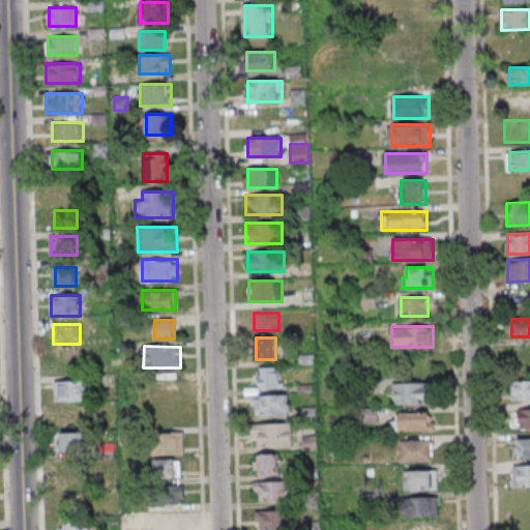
[(57,348),(57,363),(83,363),(83,348),(57,348)]
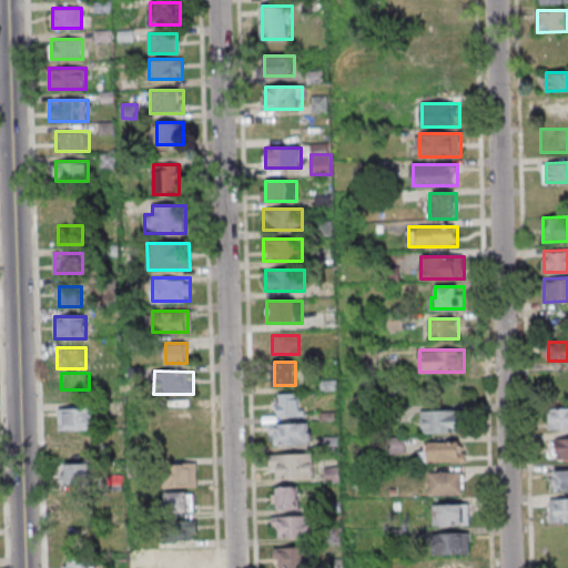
[(276,416),(303,416),(303,393),(276,393),(276,416)]
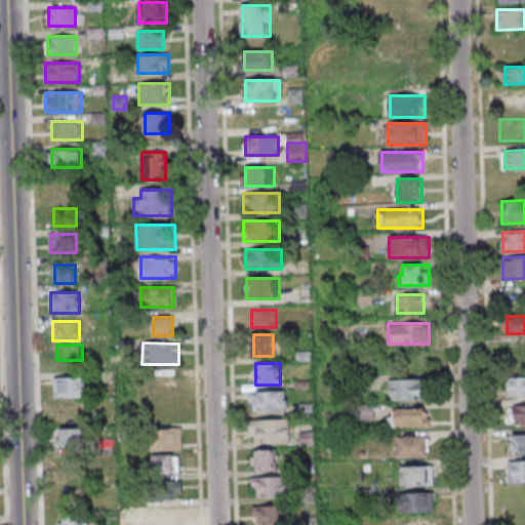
[(524,376),(507,377),(507,395),(524,395),(524,376)]
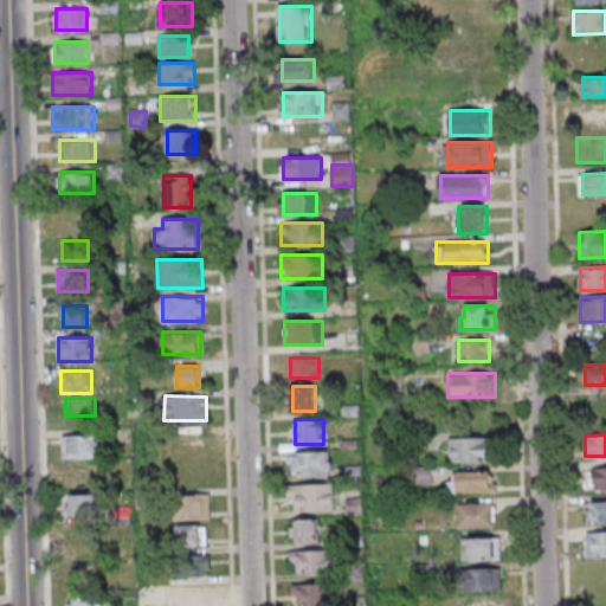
[(63,458),(97,458),(97,436),(63,436),(63,458)]
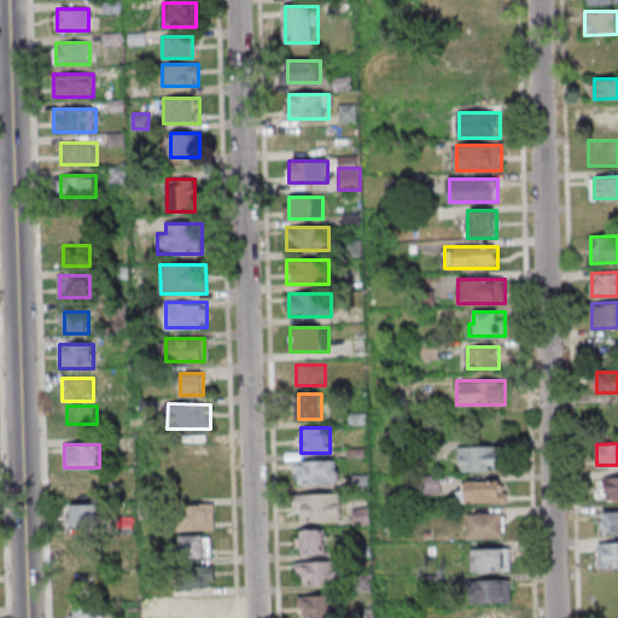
[(458,447),(458,470),(501,470),(501,447),(458,447)]
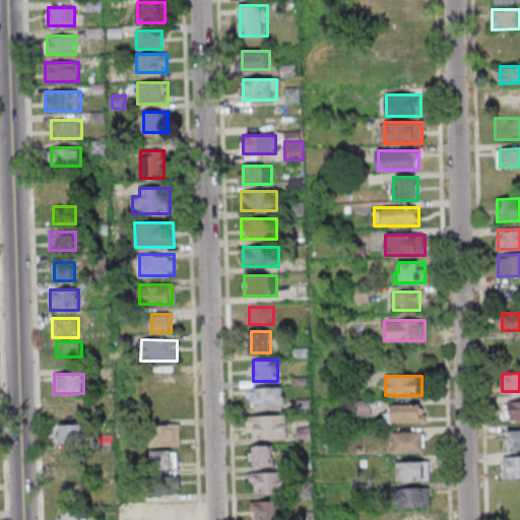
[(248,387),(248,406),(284,406),(284,387),(248,387)]
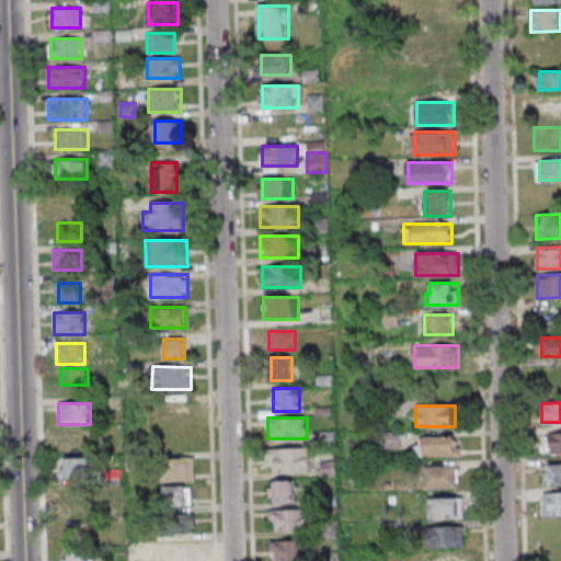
[(90,432),(59,432),(59,453),(90,453),(90,432)]
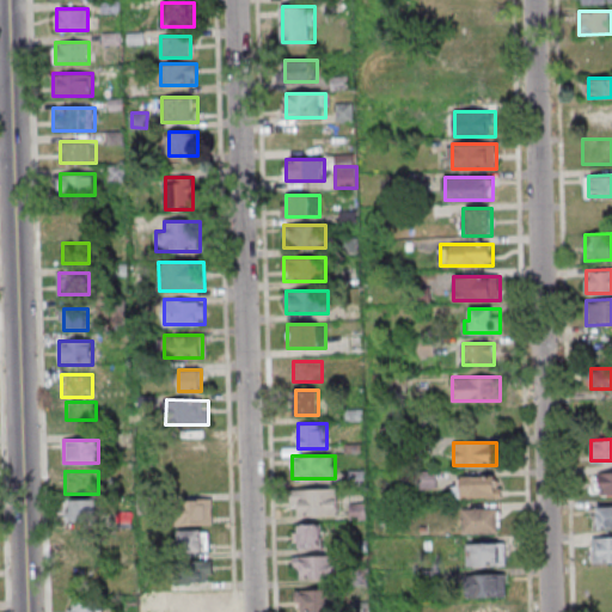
[(418,472),(418,487),(436,487),(436,472),(418,472)]
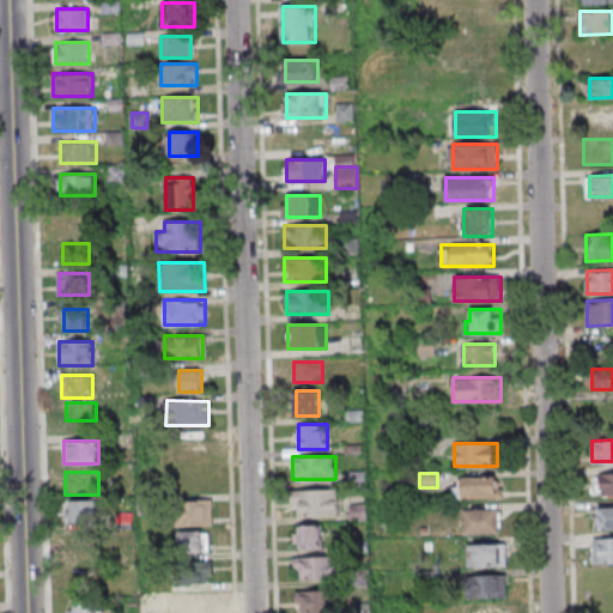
[(612,495),(612,473),(598,473),(598,495),(612,495)]
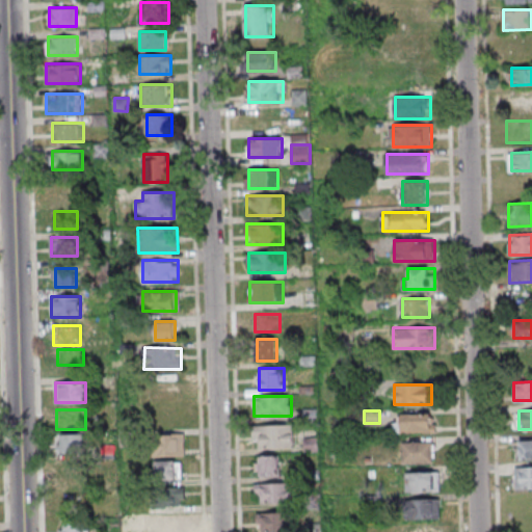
[(396,432),(434,432),(434,414),(396,414),(396,432)]
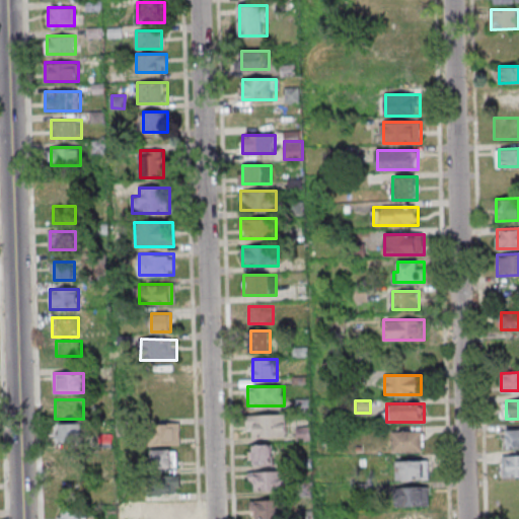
[(287,415),(250,415),(250,437),(287,437),(287,415)]
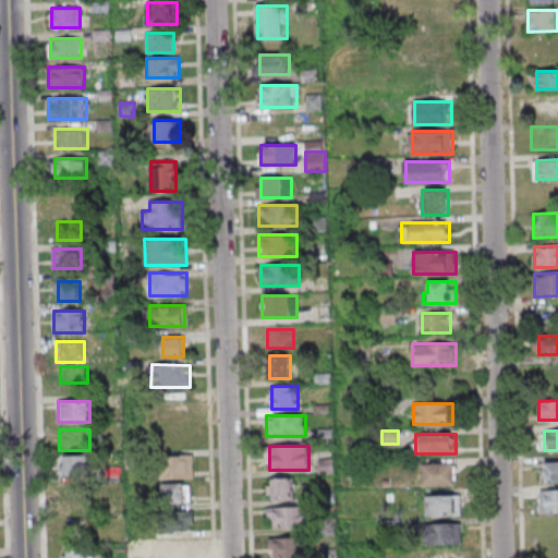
[(63,456),(63,474),(89,474),(89,456),(63,456)]
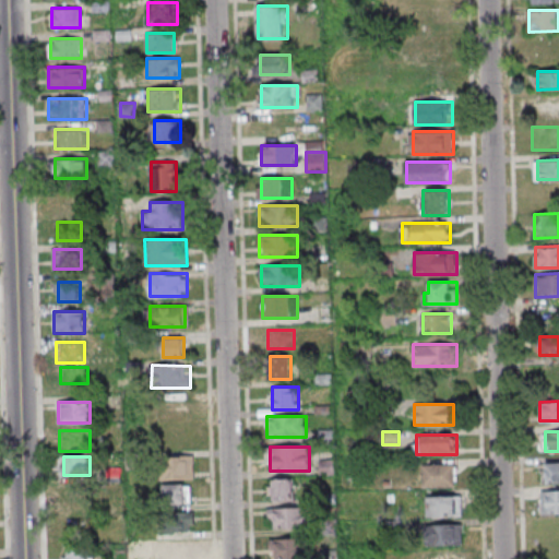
[(193,456),(156,456),(156,479),(193,479),(193,456)]
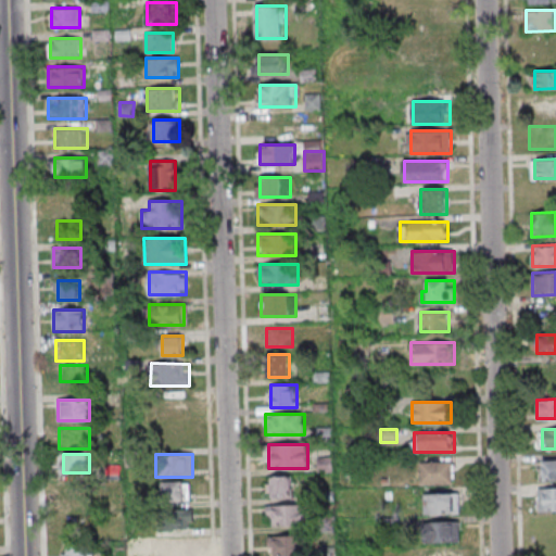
[(555,480),(555,459),(542,459),(542,480),(555,480)]
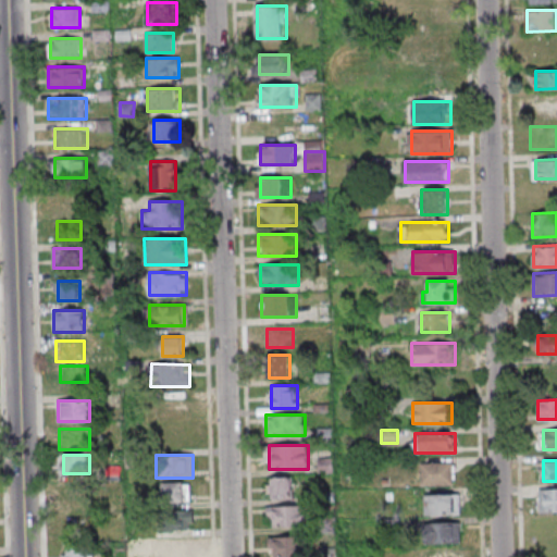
[(454,484),(454,462),(421,462),(421,484),(454,484)]
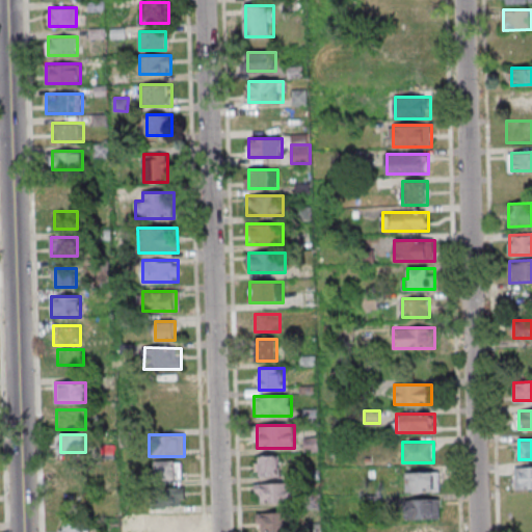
[(258,477),(280,477),(280,455),(258,455),(258,477)]
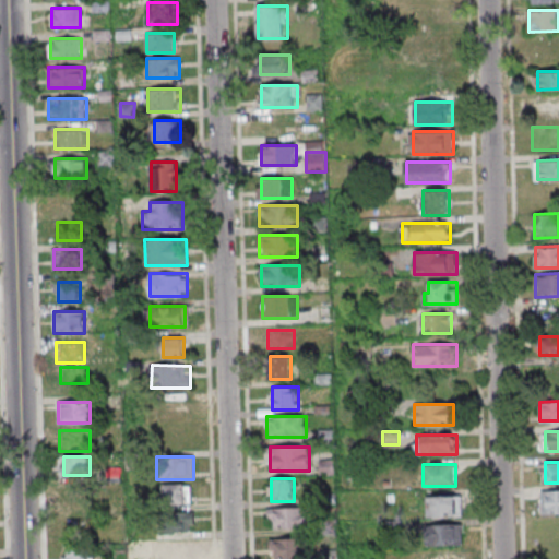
[(191,503),(191,485),(163,485),(163,503),(191,503)]
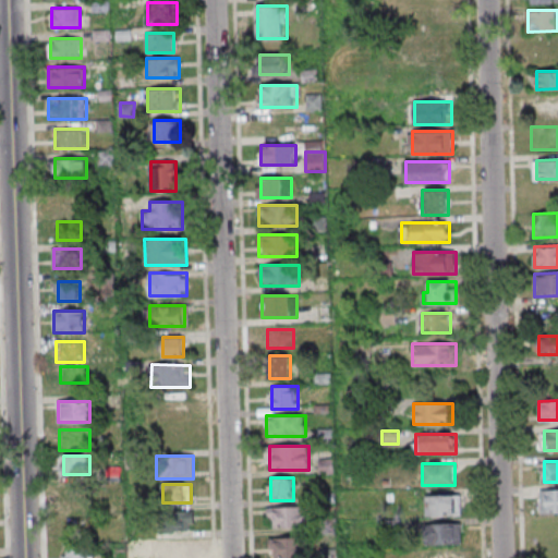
[(67,505),(98,505),(98,485),(67,485),(67,505)]
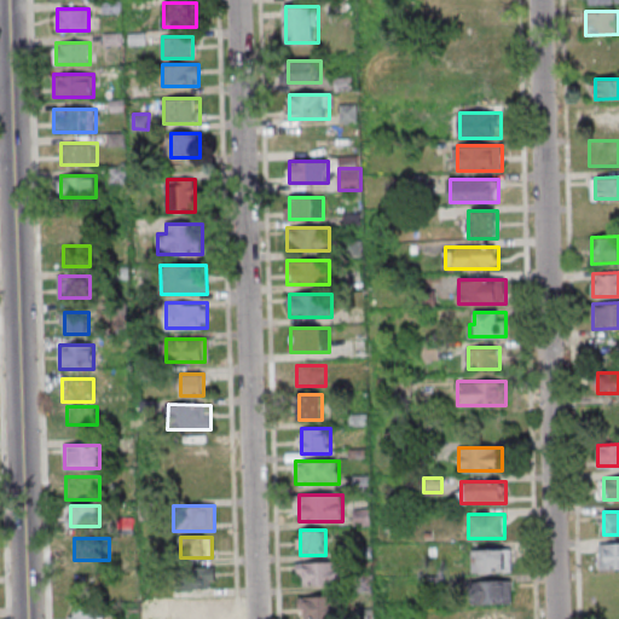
[(600,570),(618,568),(618,543),(600,543),(600,570)]
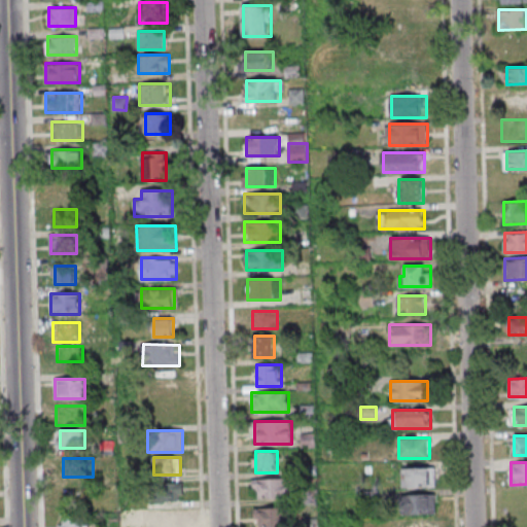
[(435,487),(435,467),(401,467),(401,487),(435,487)]
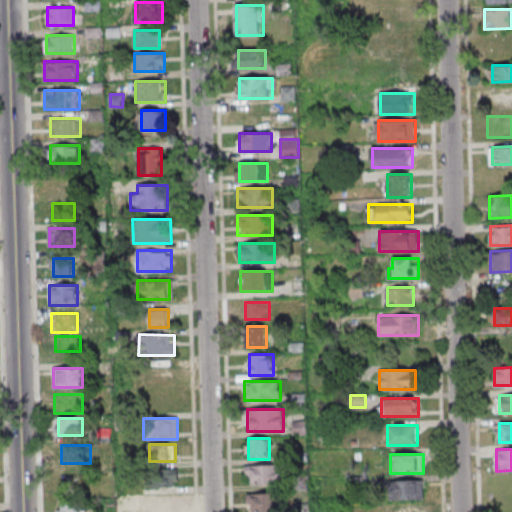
[(276,465),(246,466),(246,483),(276,483),(276,465)]
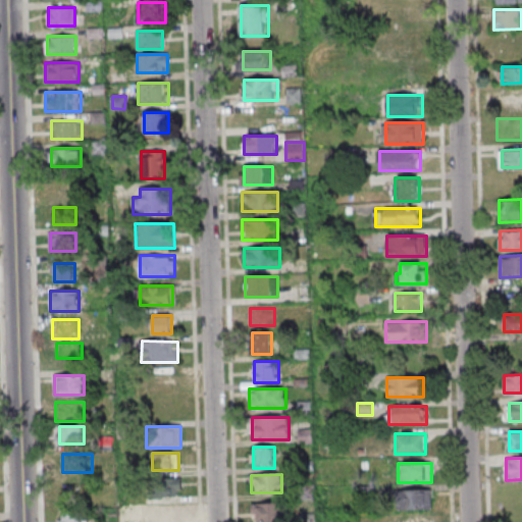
[(181,478),(149,478),(149,496),(181,496),(181,478)]
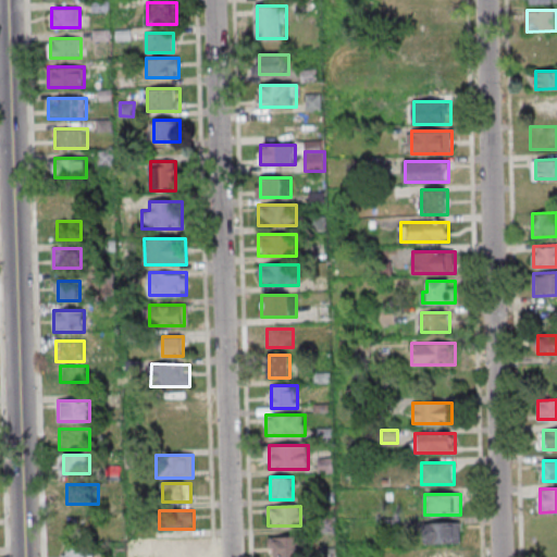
[(93,514),(61,514),(61,532),(93,532),(93,514)]
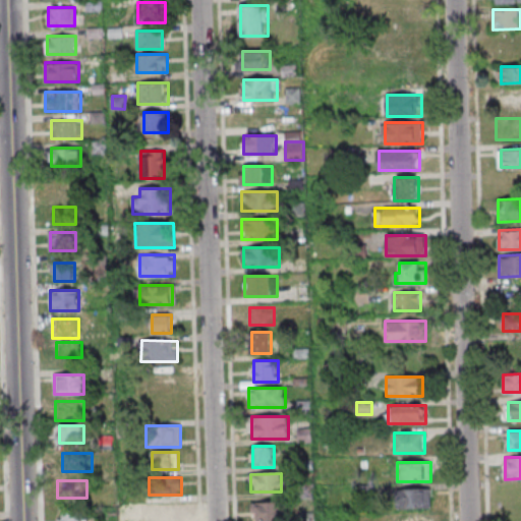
[(430,488),(398,488),(398,508),(430,508),(430,488)]
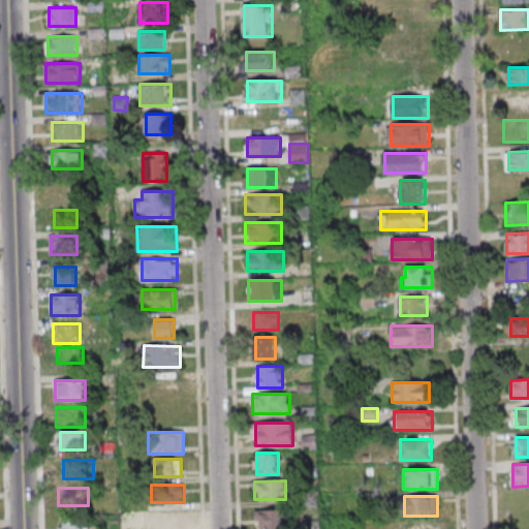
[(255,528),(290,528),(290,509),(255,509),(255,528)]
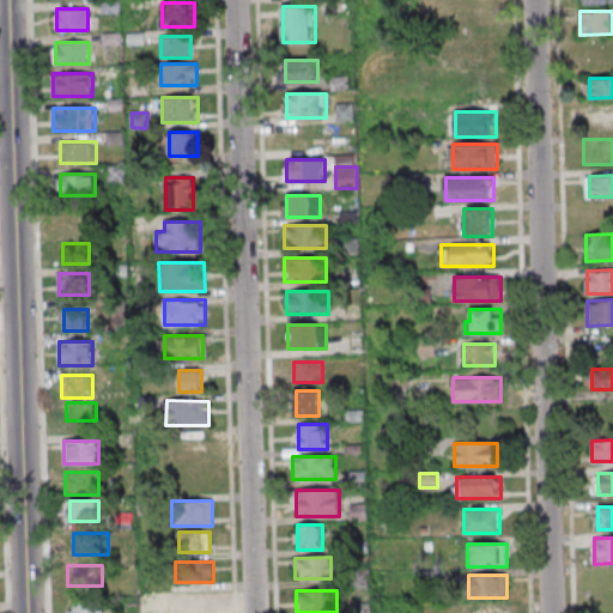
[(97,612),(98,600),(73,600),(73,612),(97,612)]
